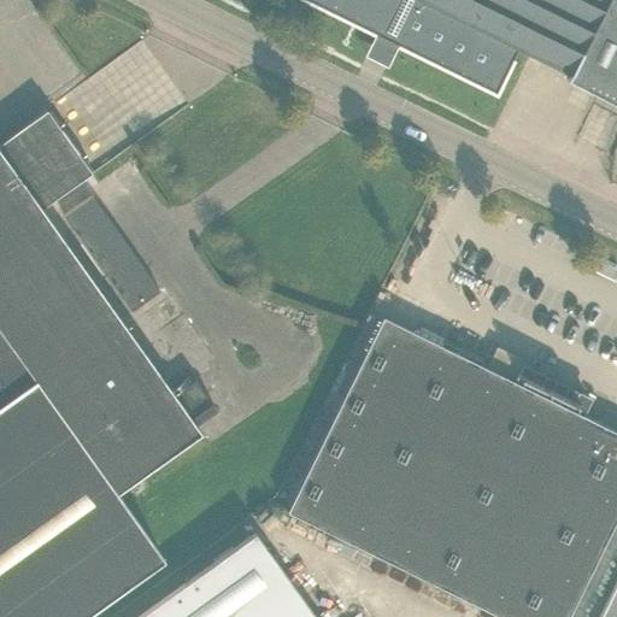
[(616,0),(306,0),(375,34),(397,45),(495,93),(517,50),(570,76),(569,80),(616,104),(616,0)]
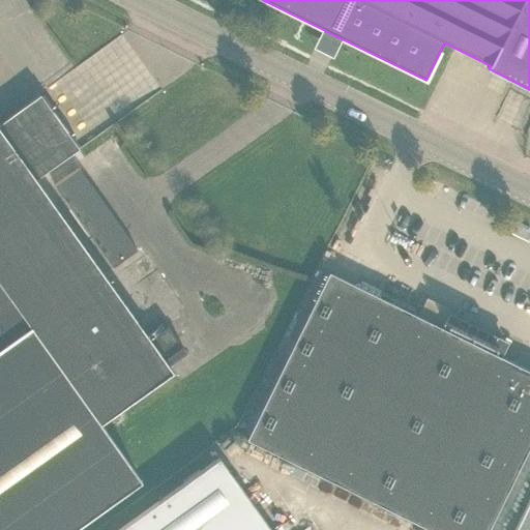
[(339,42),(341,38),(322,29),(319,33),(339,42)]
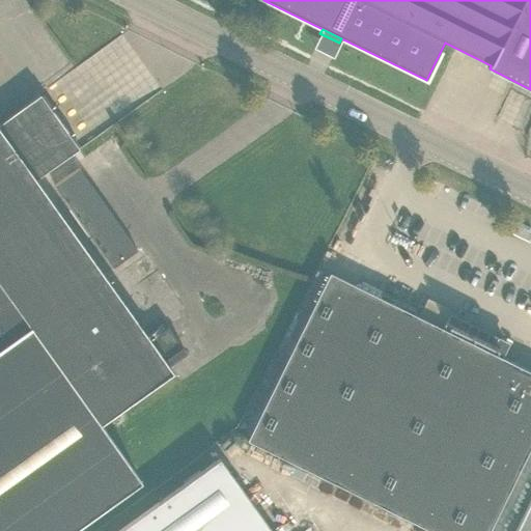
[(0,122),(0,530),(70,530),(140,481),(100,423),(171,371),(168,367),(186,355),(168,329),(149,341),(35,180),(70,156),(31,102),(0,122)]
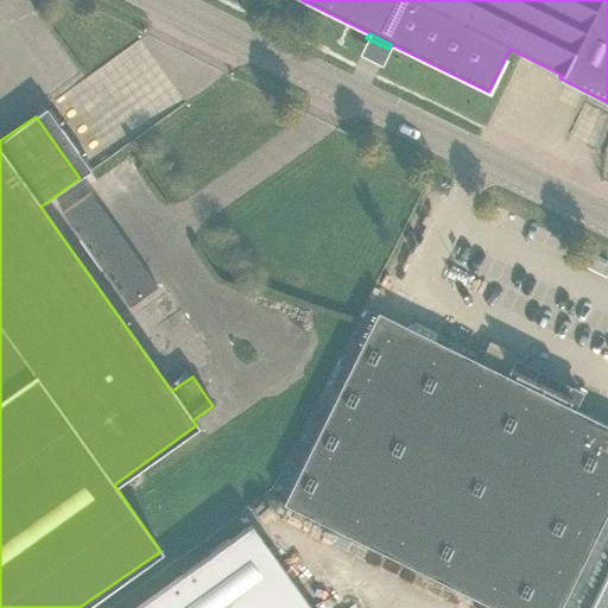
[(128,305),(157,286),(89,191),(61,211),(128,305)]
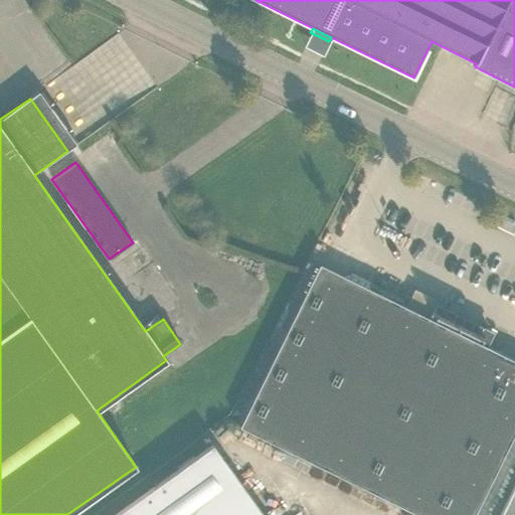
[(428,318),(319,265),(239,426),(417,514),(473,514),(514,431),(514,360),(486,347),(492,335),(463,321),(435,307),(428,318)]
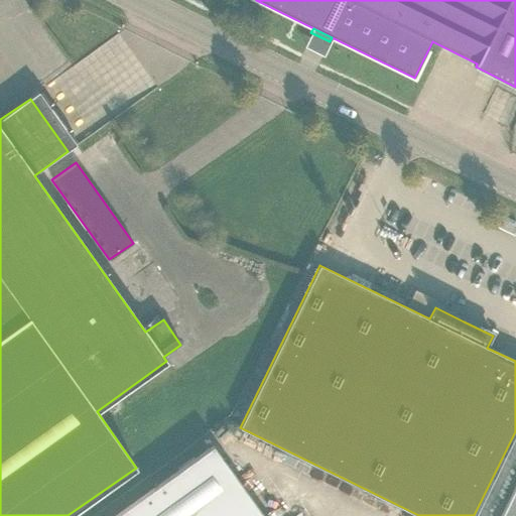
[(262,515),(214,447),(116,515),(262,515)]
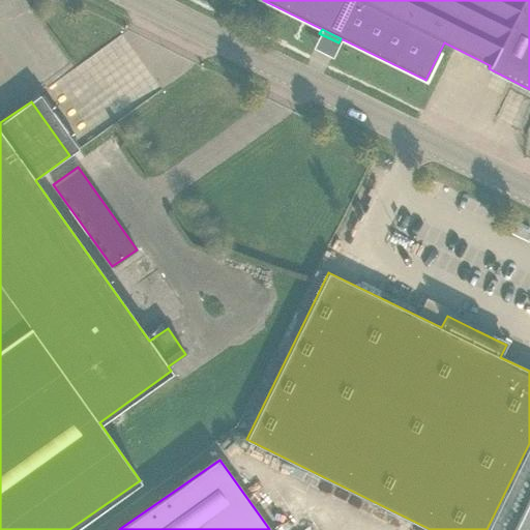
[(529,529),(529,498),(513,529),(529,529)]
